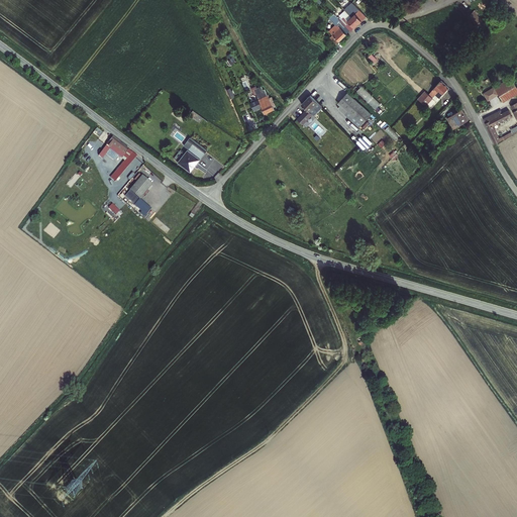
[(353,9),(350,12),(345,8),(343,10),(357,22),(364,17),(358,12),(357,13),(353,9)]
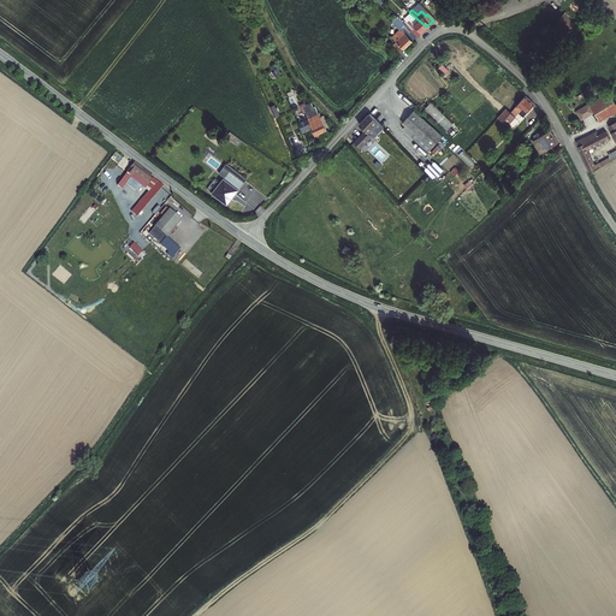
[(418,34),(419,35),(426,27),(409,12),(402,18),(403,19),(402,22),(418,34)]
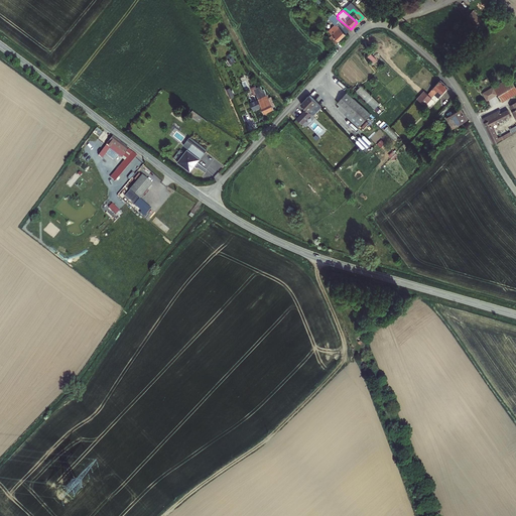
[(473,11),(467,17),(479,28),(484,21),(473,11)]
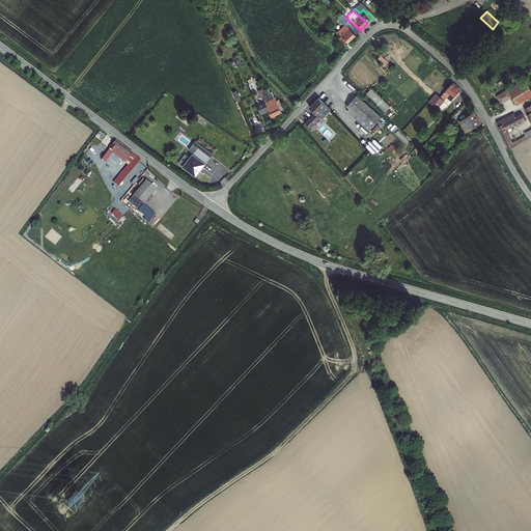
[(345,44),(360,29),(346,19),(343,21),(344,23),(337,30),(341,34),(342,35),(340,38),(345,44)]
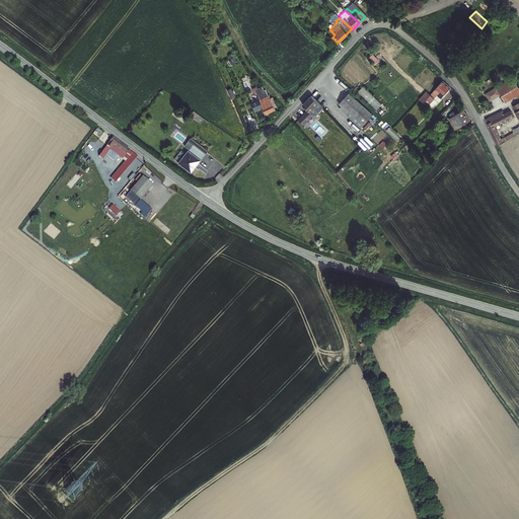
[(370,58),(376,64),(379,60),(373,55),(370,58)]
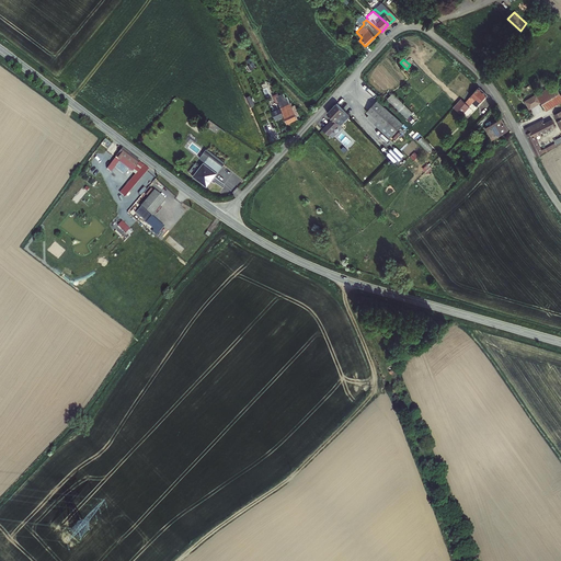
[(560,88),(558,81),(551,84),(559,101),(560,100),(560,88)]
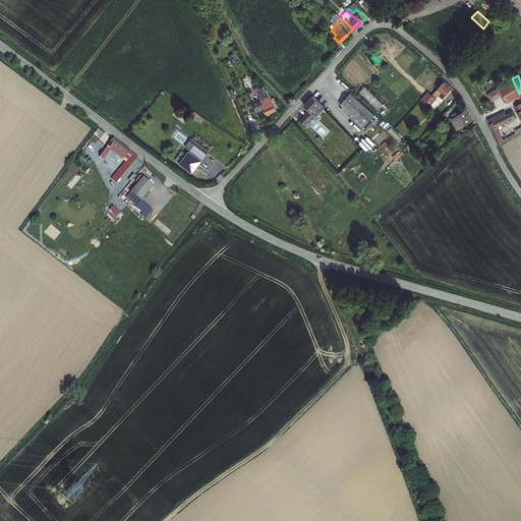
[(499,85),(503,93),(504,92),(509,100),(519,94),(512,78),(499,85)]
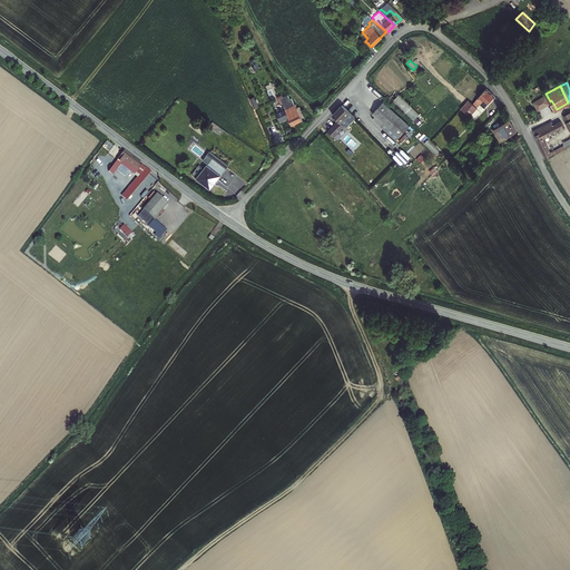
[(487,90),(472,106),(477,110),(480,107),(483,111),(494,99),(487,90)]
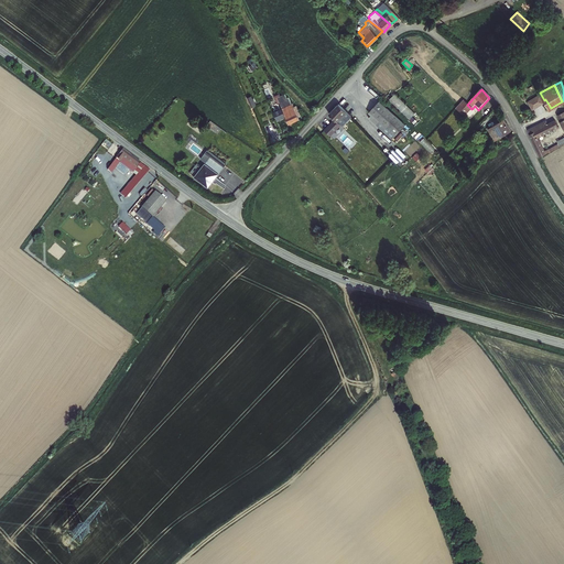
[(540,93),(530,98),(534,106),(544,100),(540,93)]
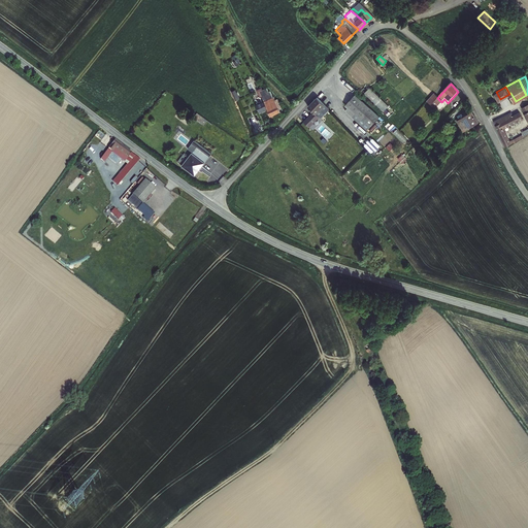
[(369,88),(364,94),(384,112),(389,106),(369,88)]
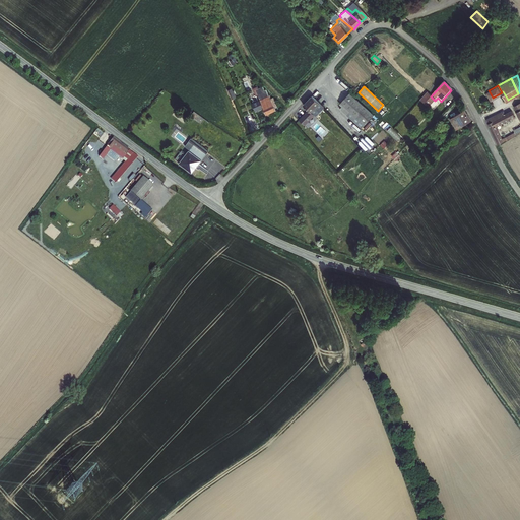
[(263,87),(256,90),(266,116),(278,111),(274,102),(271,102),(267,90),(265,90),(263,87)]
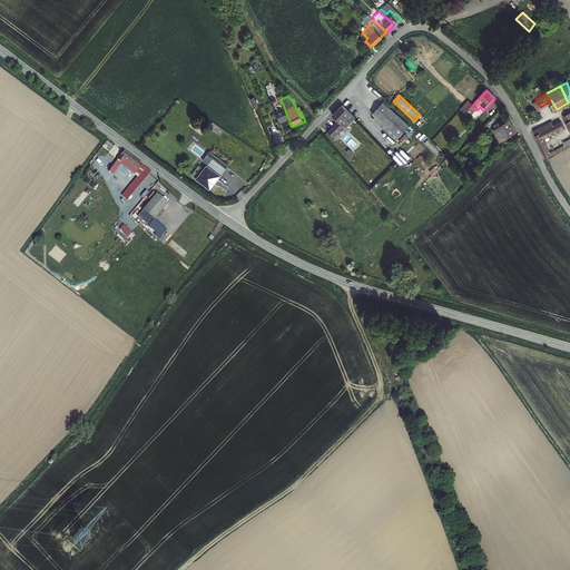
[(463,112),(467,109),(471,105),(469,102),(461,110),(463,112)]
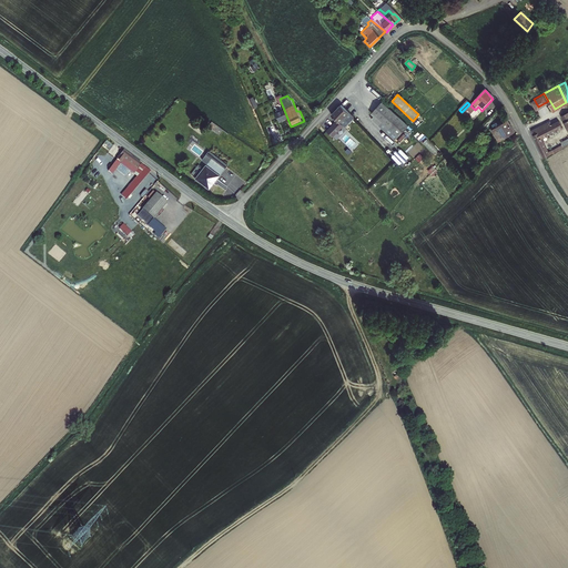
[(383,103),(372,114),(374,117),(371,120),(394,141),(407,127),(383,103)]
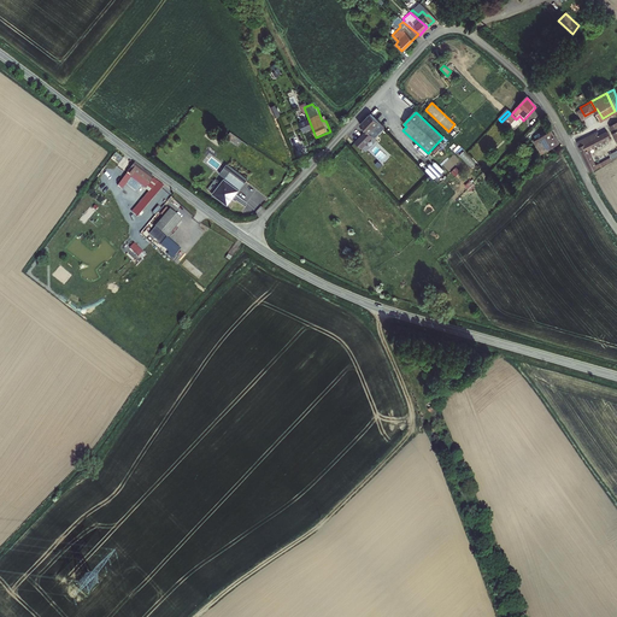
[(381,127),(369,115),(358,125),(364,131),(353,142),(359,150),(364,144),(363,142),(370,136),(368,134),(370,130),(374,134),(381,127)]
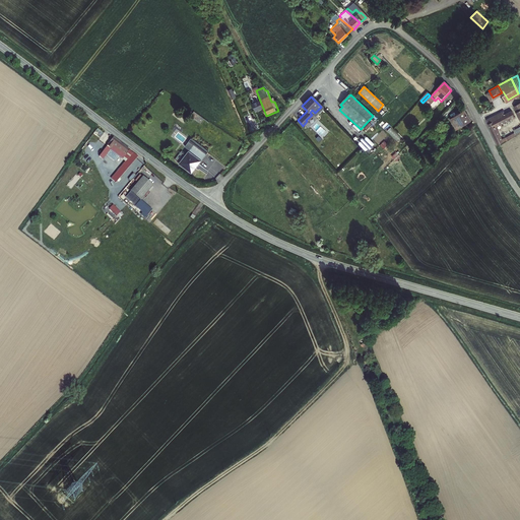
[(449,119),(453,125),(466,118),(463,112),(462,112),(460,109),(454,113),(455,116),(449,119)]
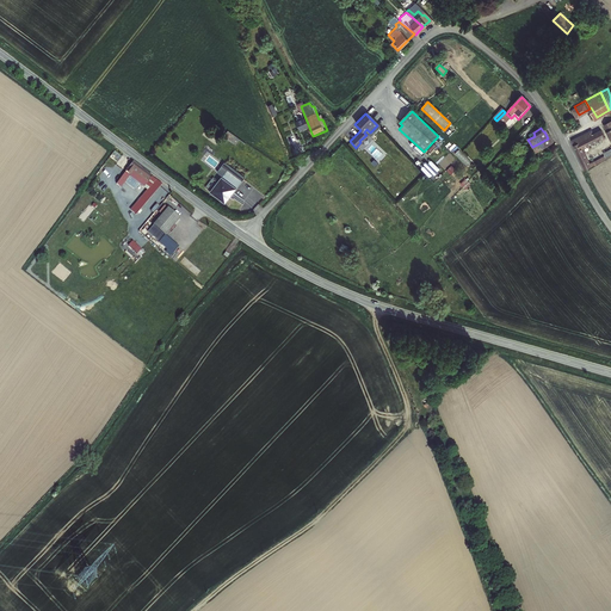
[(610,128),(609,129),(610,134),(610,144),(603,150),(604,152),(591,161),(584,148),(606,136),(602,129),(591,134),(588,130),(573,140),(587,168),(610,153),(610,128)]
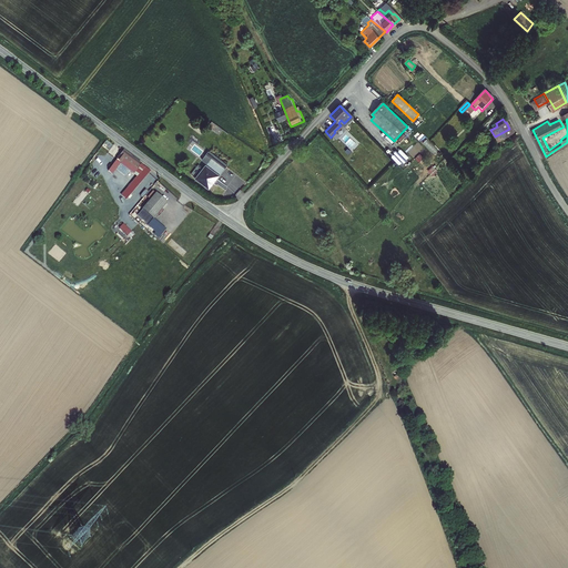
[(219,135),(223,130),(212,121),(208,127),(219,135)]
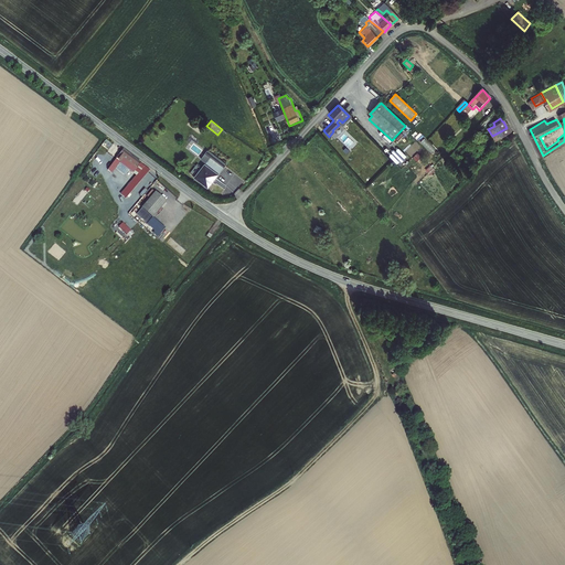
[(492,136),(494,141),(505,136),(507,137),(509,136),(508,135),(510,134),(507,128),(492,136)]
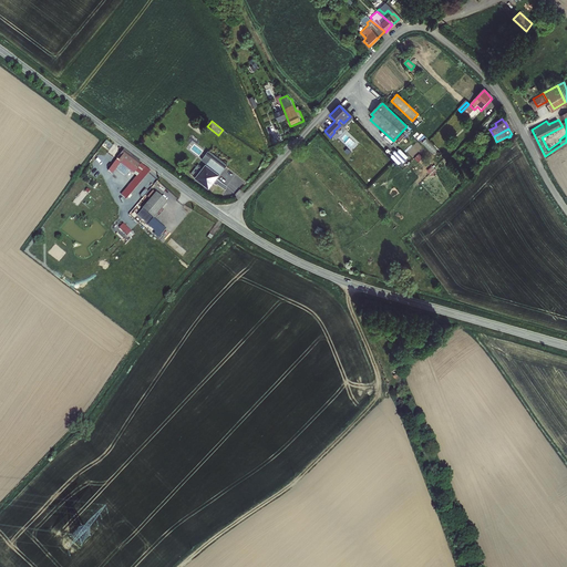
[(228,165),(208,150),(189,174),(209,189),(228,165)]
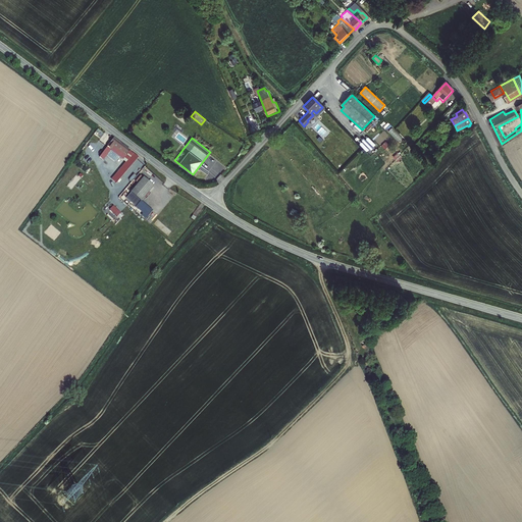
[(129,151),(112,139),(99,157),(103,160),(109,151),(122,160),(129,151)]
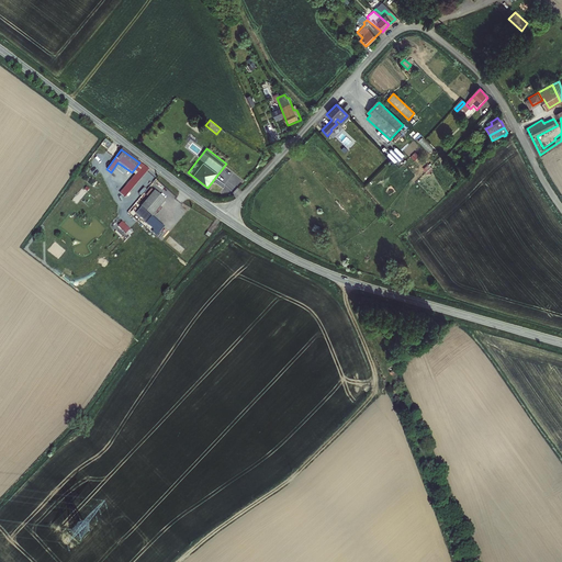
[(99,180),(83,169),(78,177),(93,188),(99,180)]
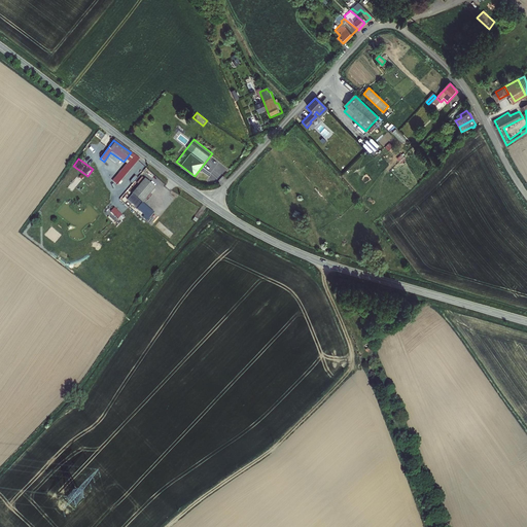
[(154,186),(144,178),(132,192),(142,202),(154,186)]
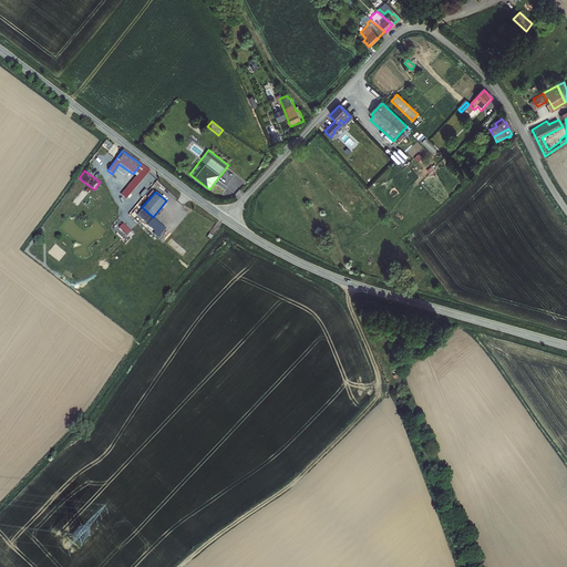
[(123,223),(119,227),(126,235),(132,230),(123,223)]
